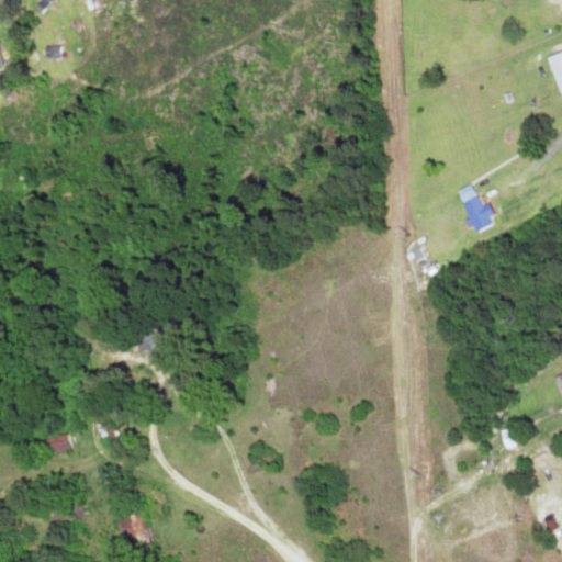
[(561,51),(546,56),(561,101),(561,51)]
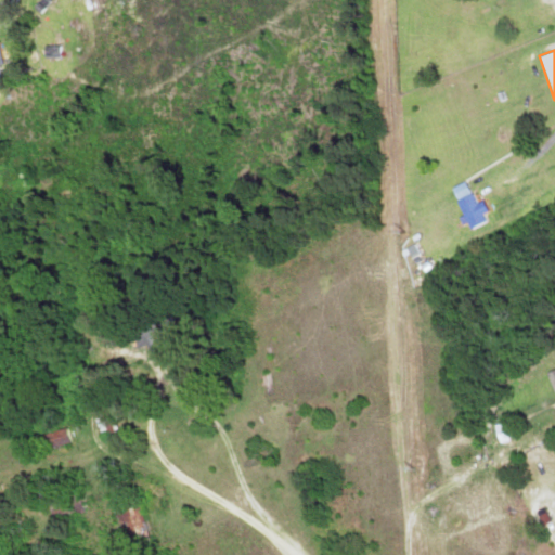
[(486,221),(476,192),(456,198),(467,229),(486,221)]
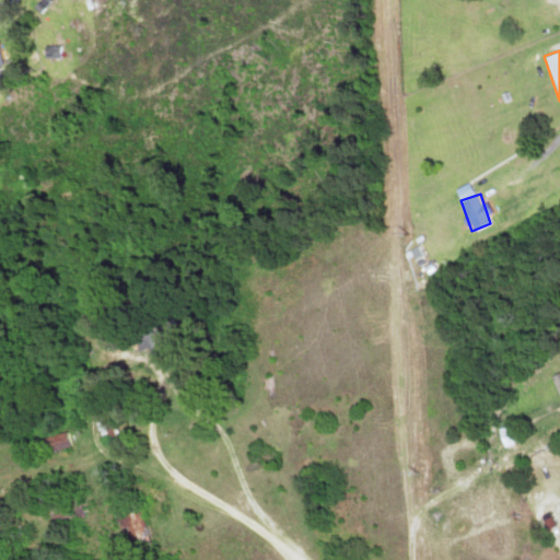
[(131,335),(132,353),(172,349),(168,317),(133,322),(135,335),(131,335)]
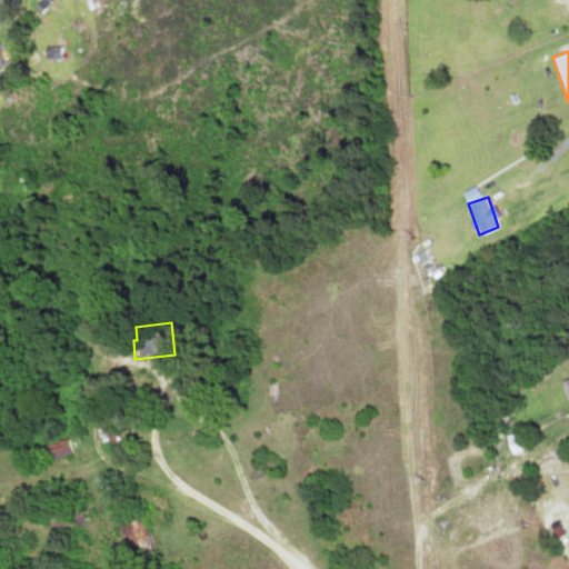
[(568,378),(568,376),(557,380),(568,407),(568,378)]
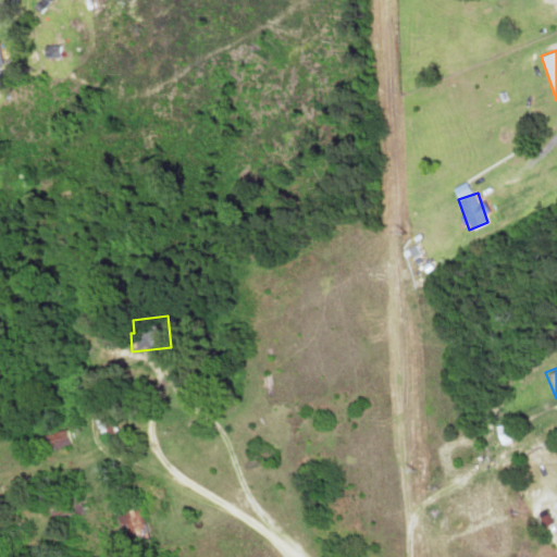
[(94,417),(96,436),(113,434),(111,415),(94,417)]
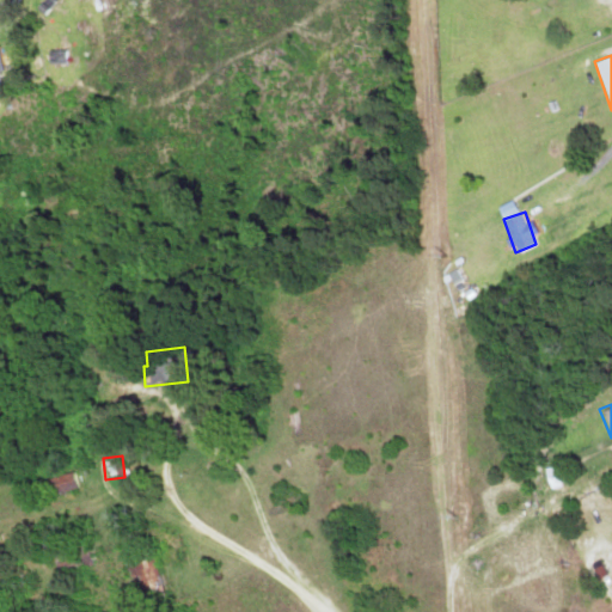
[(147,551),(120,562),(138,606),(165,595),(147,551)]
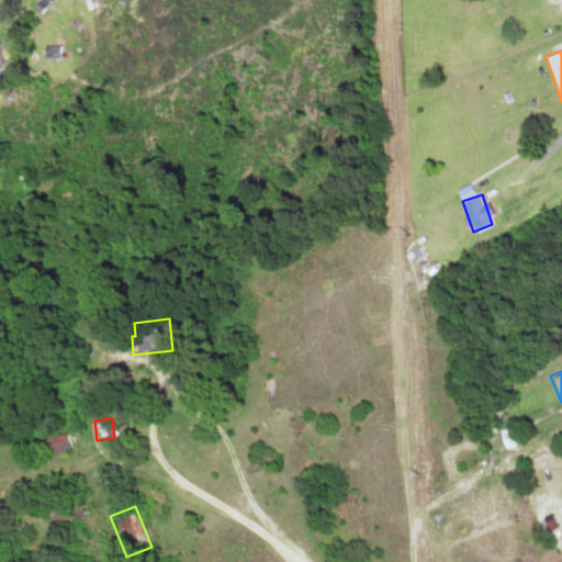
All buildings are outlined.
